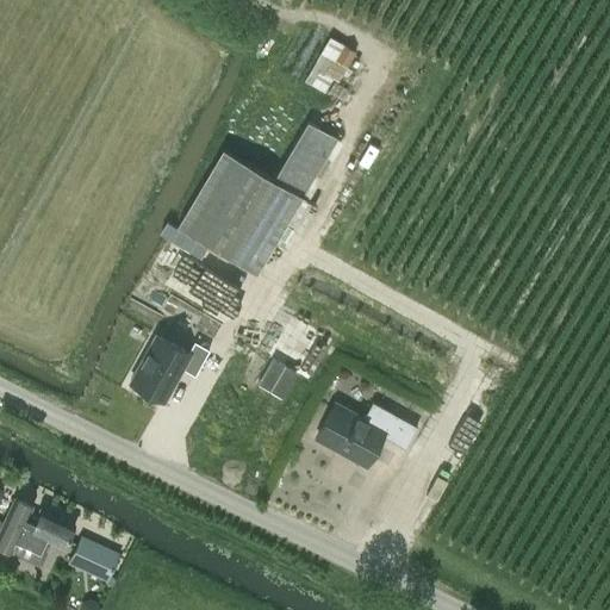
[(355,51),(329,36),(304,80),(324,92),(332,78),(337,81),(355,51)]
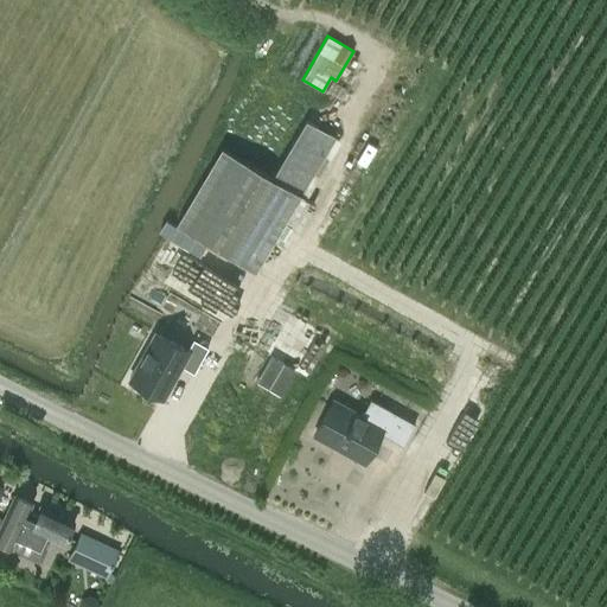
[(222,148),(176,224),(206,243),(254,270),(261,259),(333,136),(305,120),(270,177),(222,148)]
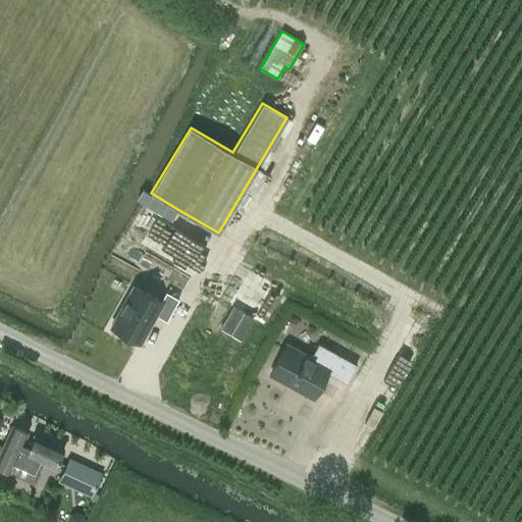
[(170,219),(177,209),(151,193),(146,190),(139,201),(140,202),(170,219)]
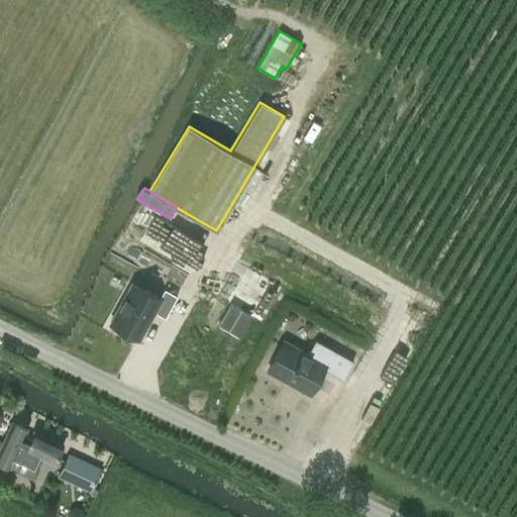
[(238,264),(217,298),(229,305),(218,325),(238,336),(247,320),(262,327),(285,287),(272,280),(257,304),(251,315),(228,302),(235,291),(247,269),(238,264)]
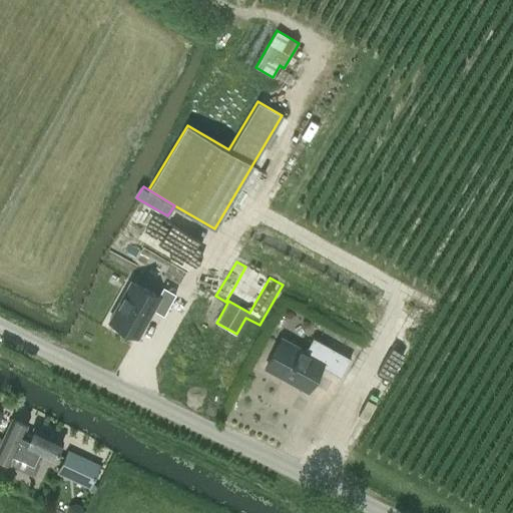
[(152,309),(163,315),(175,293),(162,286),(157,296),(131,281),(108,321),(136,336),(152,309)]
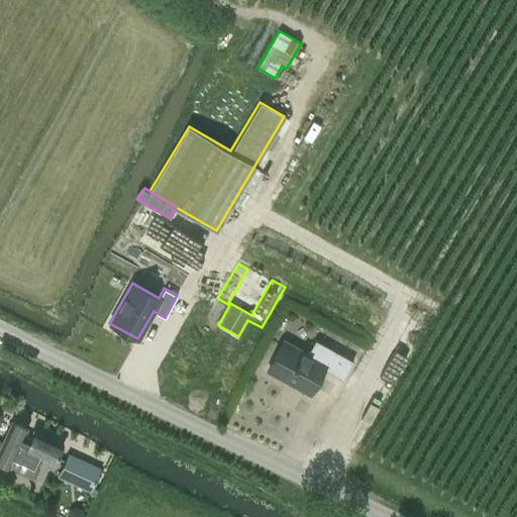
[(284,341),(268,371),(310,393),(333,350),(315,340),(307,354),(284,341)]
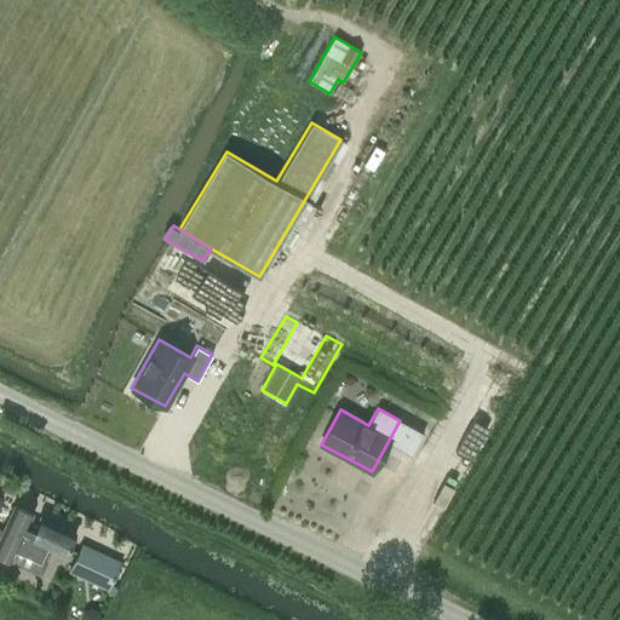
[(17,505),(0,541),(0,555),(13,561),(17,552),(40,562),(47,546),(65,555),(76,533),(42,517),(39,526),(32,522),(35,514),(17,505)]
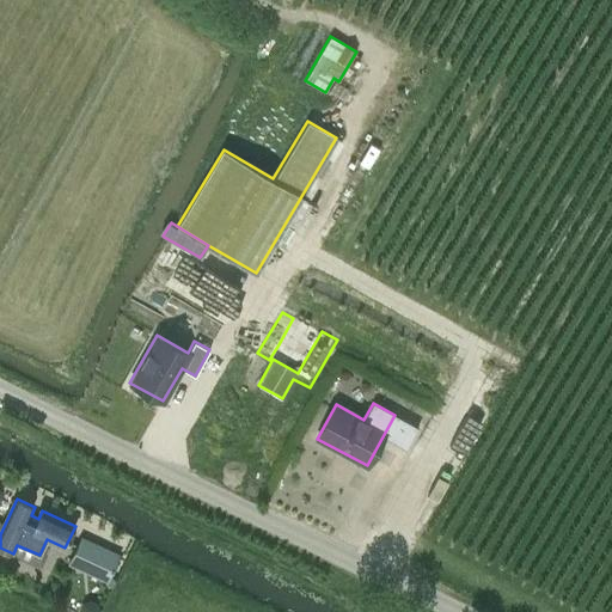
[(106,582),(120,555),(80,536),(67,564),(106,582)]
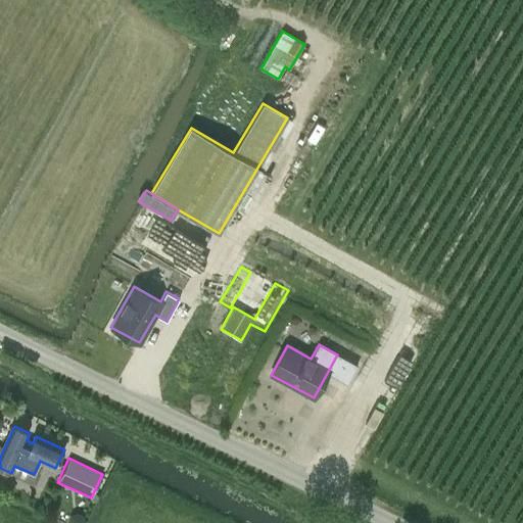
[(70,515),(67,520),(68,522),(82,522),(84,521),(82,516),(76,513),(70,515)]
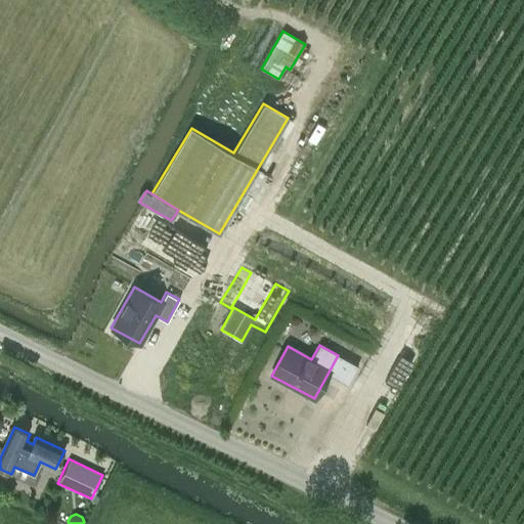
All buildings are outlined.
